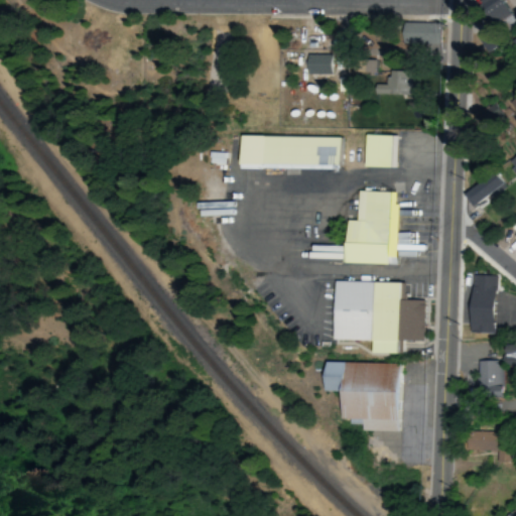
[(504,12),(497,0),(475,0),(474,1),(484,22),(504,12)]
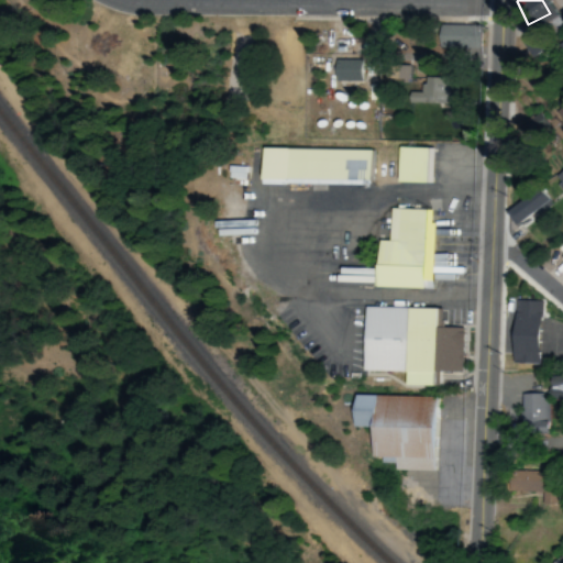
[(477,26),(438,25),(437,48),(477,50),(477,26)]
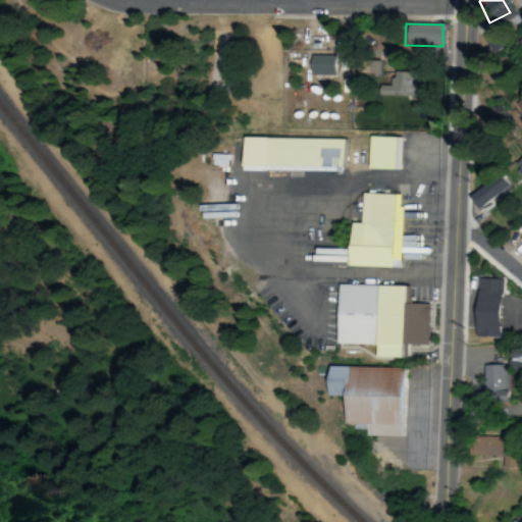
[(488,54),(502,48),(496,34),(482,39),(488,54)]
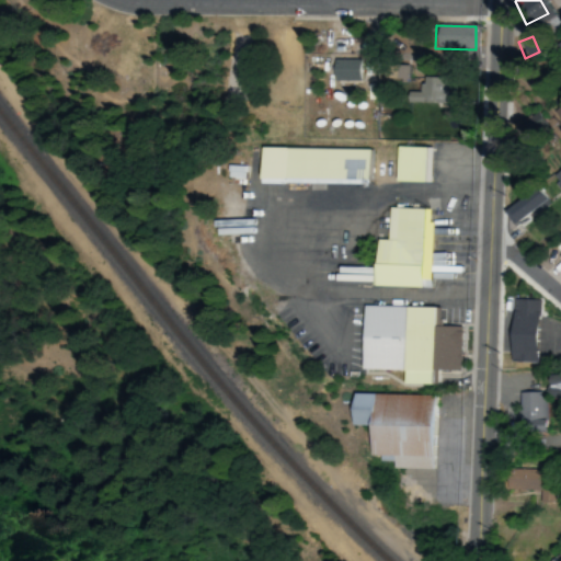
[(359,82),(359,60),(332,60),(332,82),(359,82)]
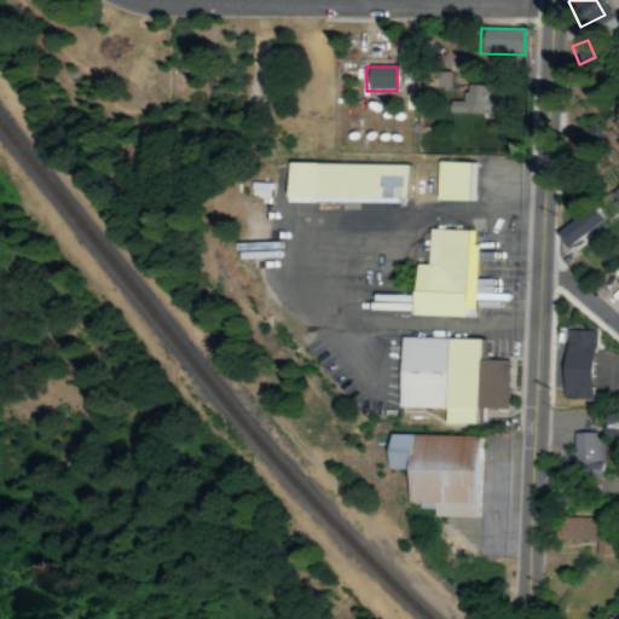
[(449,73),(421,73),(421,90),(447,91),(449,73)]
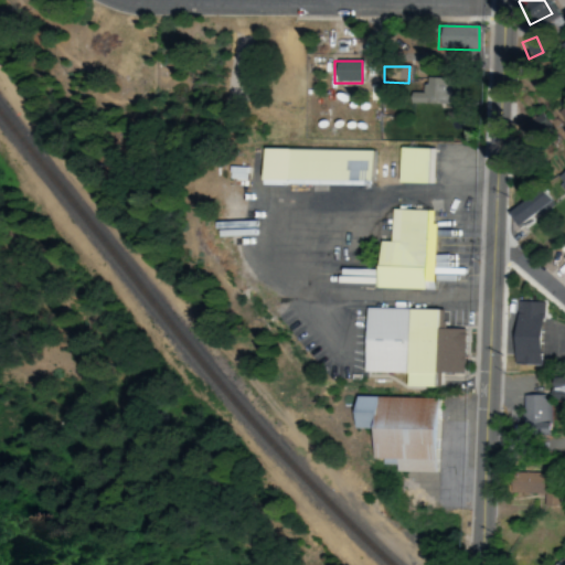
[(404,94),(405,105),(446,103),(444,77),(419,80),(419,93),(404,94)]
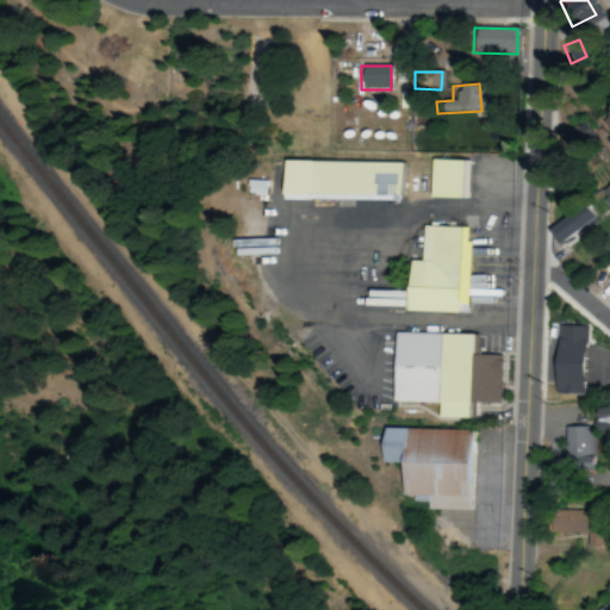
[(559,137),(571,154),(593,138),(582,122),(559,137)]
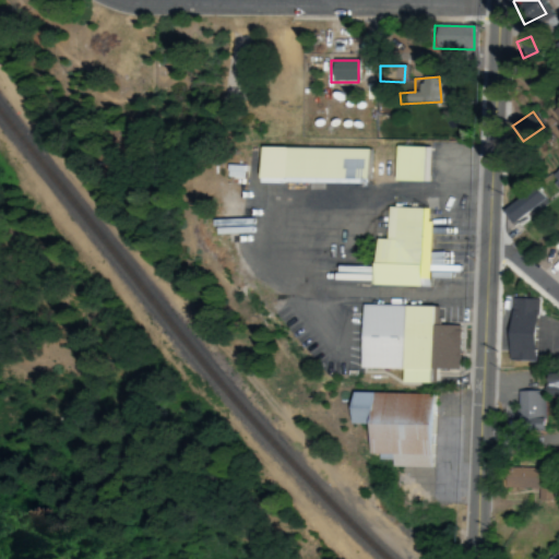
[(394,182),(429,182),(429,147),(395,146),(394,182)]
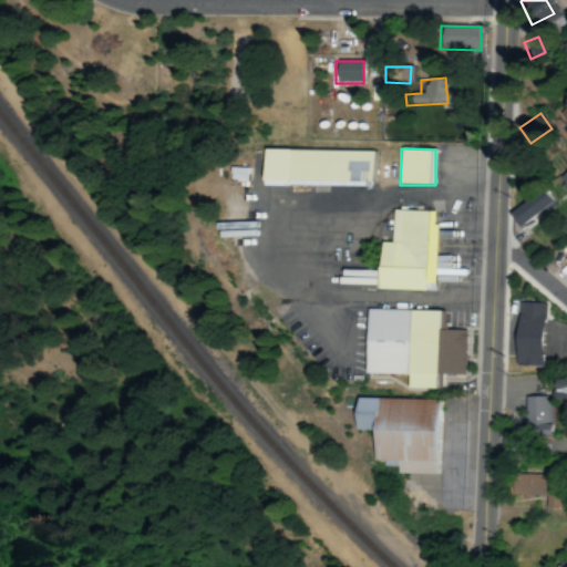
[(373,187),(373,151),(258,151),(257,187),(373,187)]
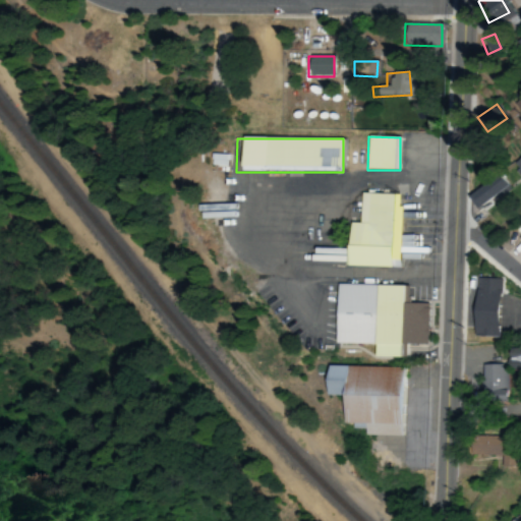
[(520,155),(510,160),(520,184),(520,155)]
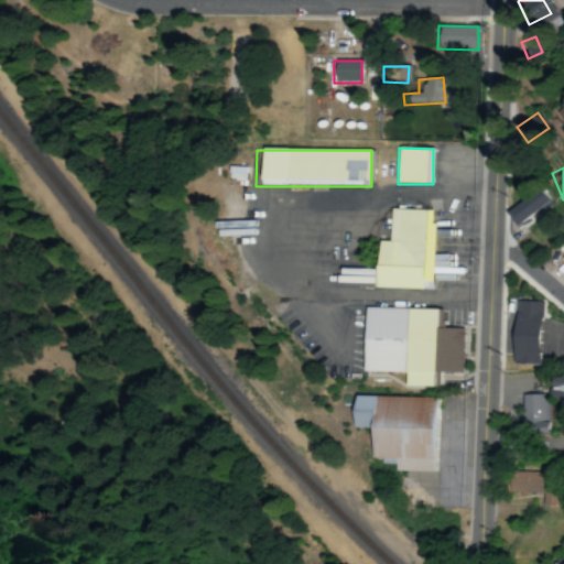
[(505,209),(512,226),(551,206),(542,191),(505,209)]
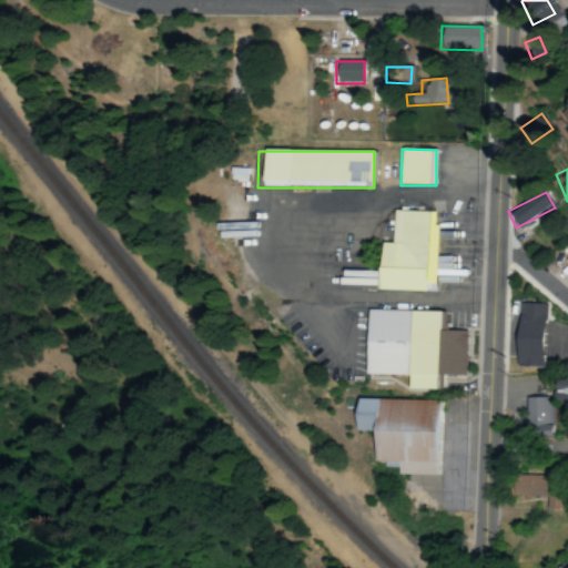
[(436,212),(389,211),(389,243),(383,243),(382,292),(435,293),(435,284),(457,284),(457,277),(466,279),(467,263),(435,263),(436,212)]
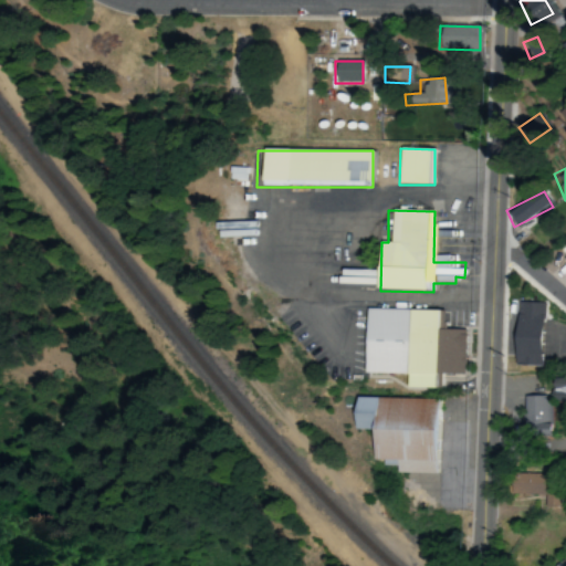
[(541,367),(542,303),(515,303),(514,366),(541,367)]
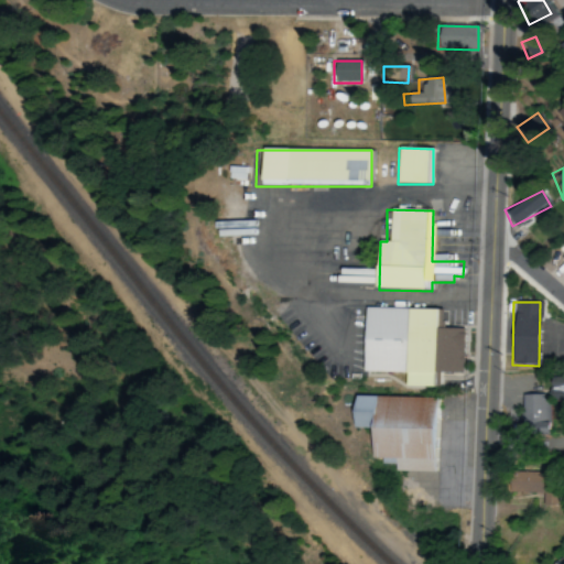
[(442,310),(362,308),(362,373),(407,375),(407,388),(440,389),(440,373),(463,373),(464,329),(441,329),(442,310)]
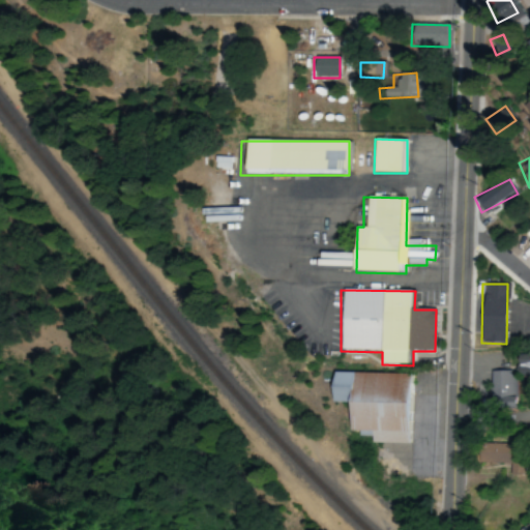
[(511,371),(488,371),(488,407),(511,407),(511,371)]
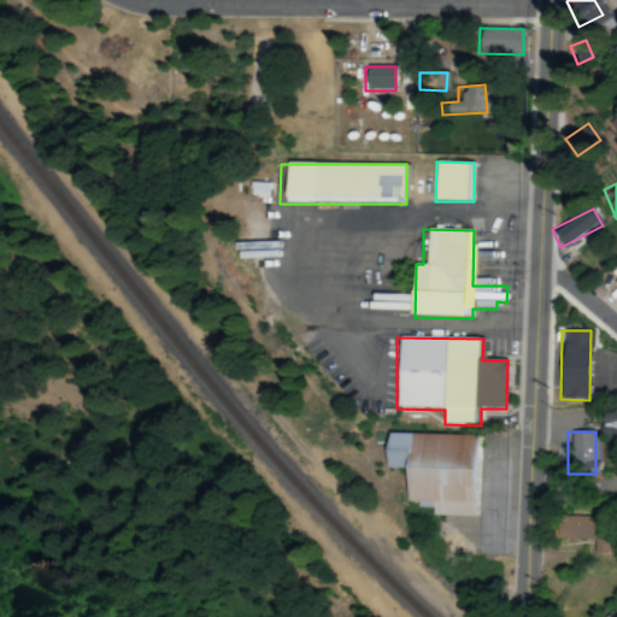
[(480,516),(481,435),(387,434),(386,469),(409,469),(409,501),(419,503),(419,509),(433,509),(433,515),(480,516)]
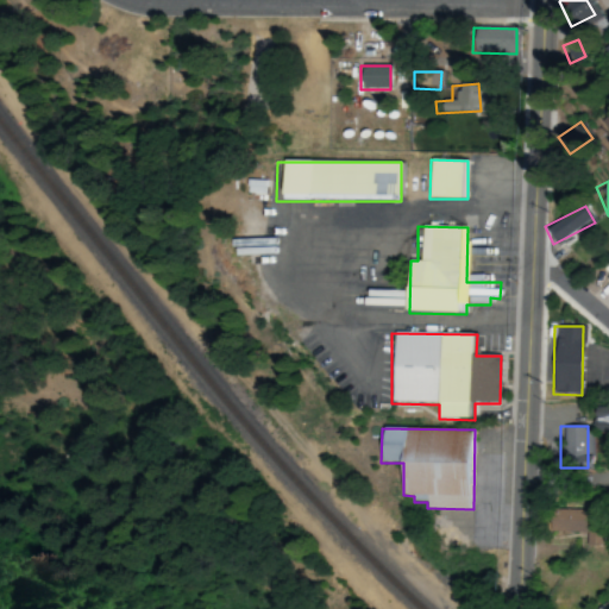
[(583,533),(583,546),(600,547),(601,509),(550,508),(548,532),(583,533)]
